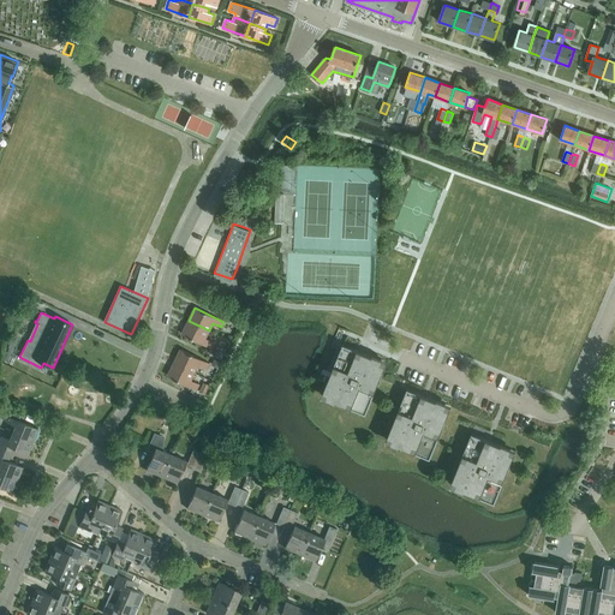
[(243,322),(234,318),(231,324),(239,328),(243,322)]
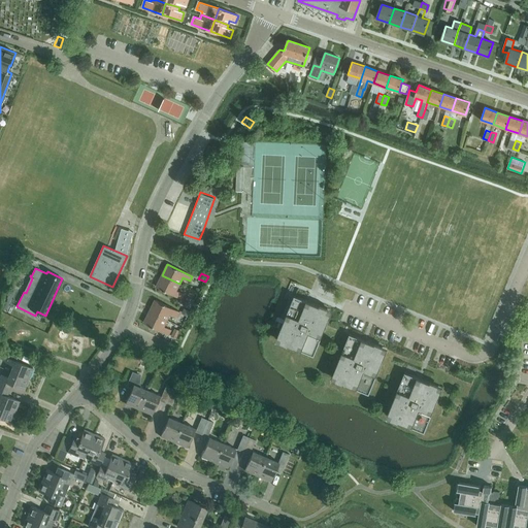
[(176,291),(179,284),(162,275),(156,287),(182,299),(184,294),(176,291)]
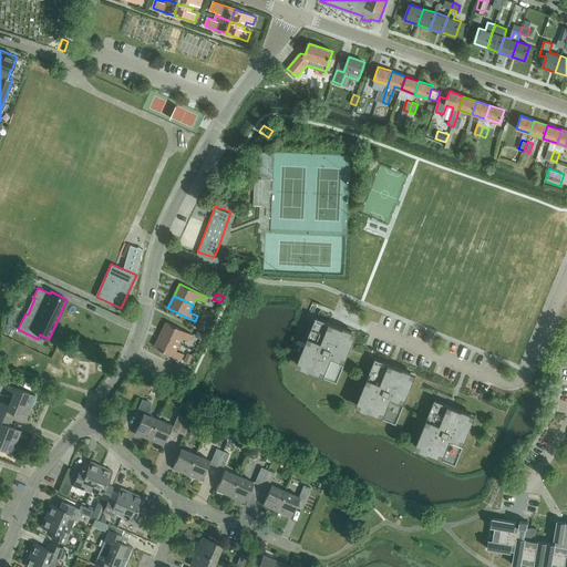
[(11,310),(6,307),(1,313),(7,317),(11,310)]
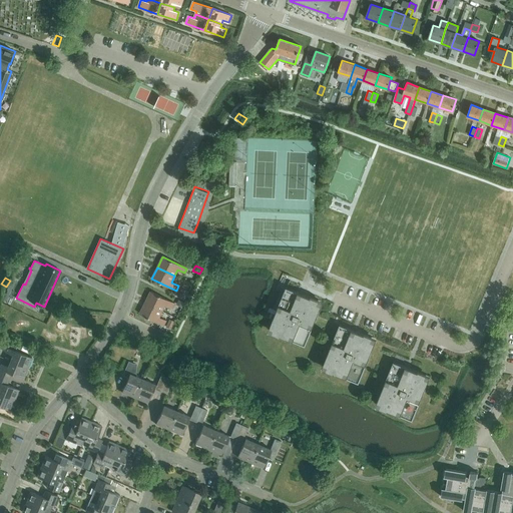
[(284,280),(283,286),(290,288),(291,282),(284,280)]
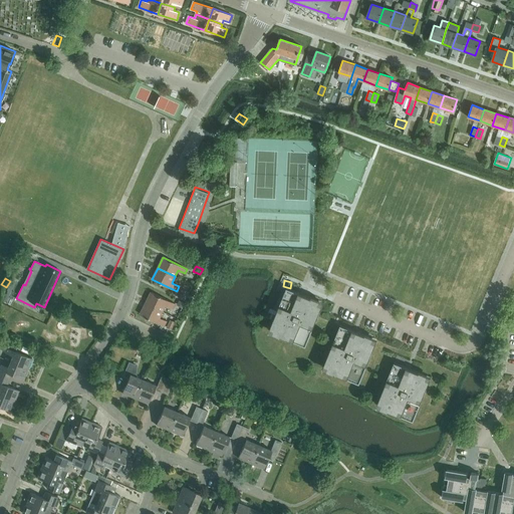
[(311,297),(287,287),(271,326),(276,328),(274,333),(306,345),(321,307),(323,302),(311,297)]
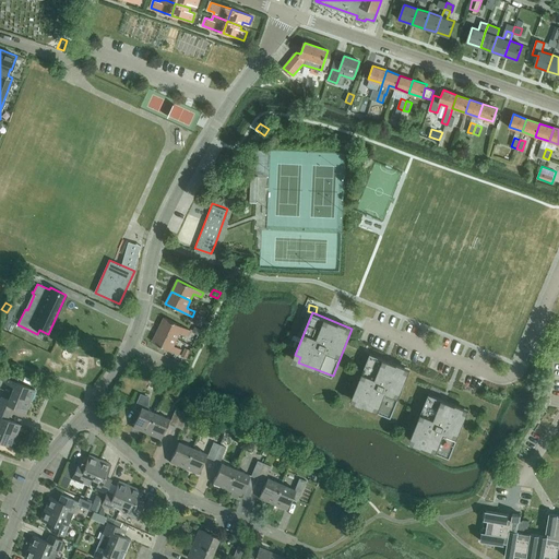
[(199,314),(194,323),(201,326),(205,318),(199,314)]
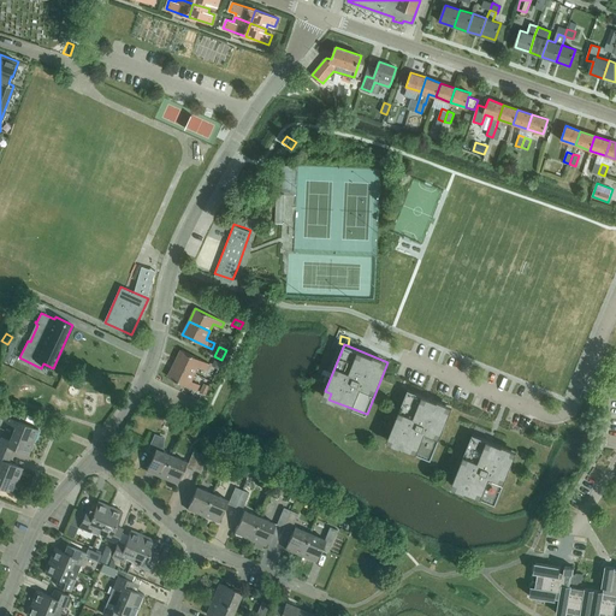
[(175,363),(195,373),(199,366),(207,369),(209,363),(181,350),(175,363)]
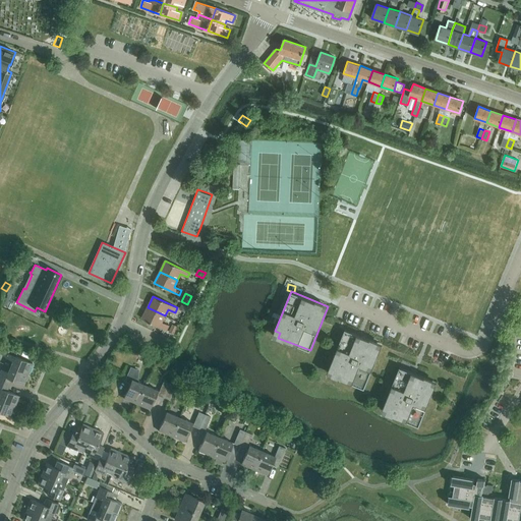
[(162,322),(165,315),(148,307),(141,319),(167,331),(169,326),(162,322)]
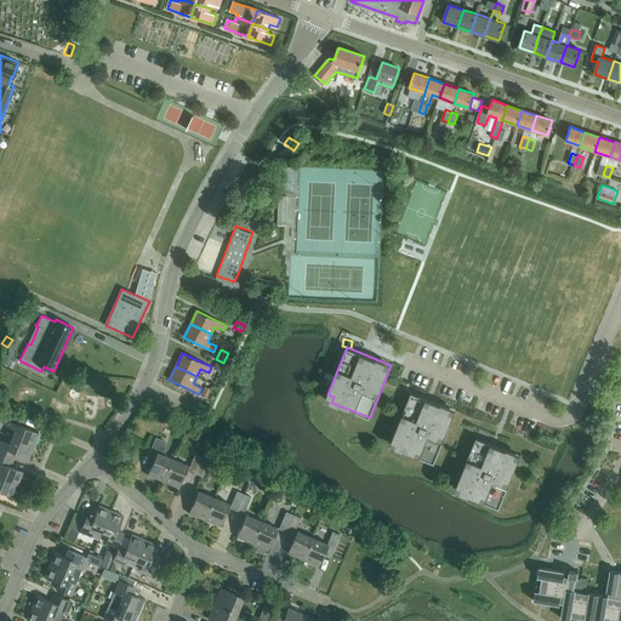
[(212,389),(206,387),(201,397),(208,399),(212,389)]
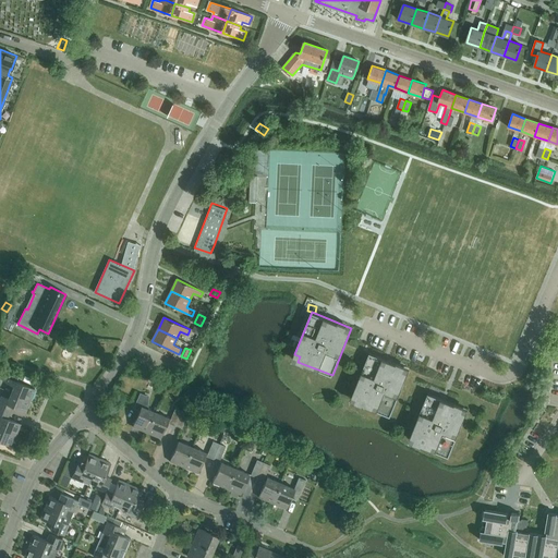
[(396,363),(370,352),(352,395),(358,397),(356,402),(390,416),(408,374),(410,368),(397,363),(396,363)]
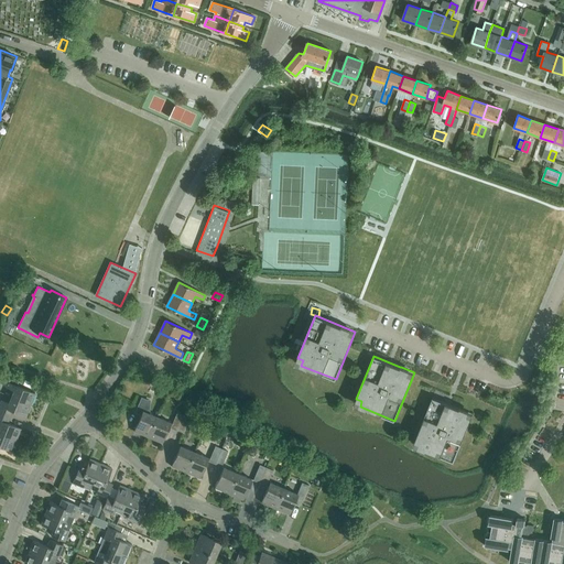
[(14,390),(11,397),(30,404),(35,393),(6,381),(3,386),(14,390)]
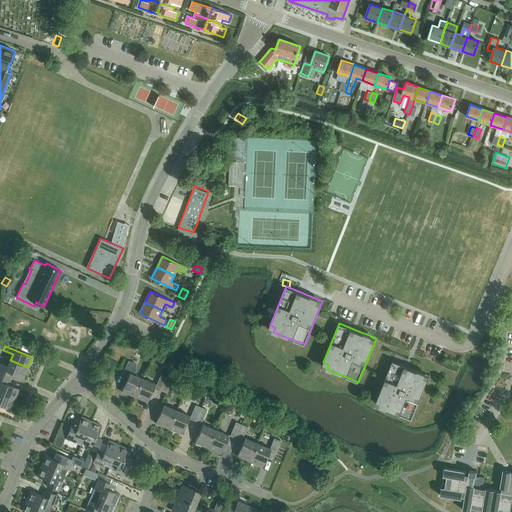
[(152,354),(147,352),(143,361),(149,363),(152,354)]
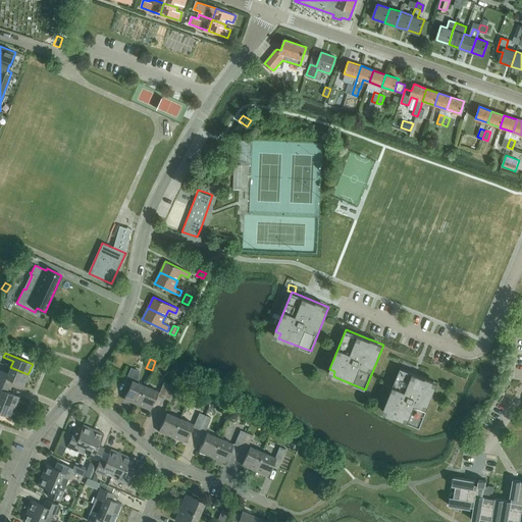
[(1,370),(0,372),(0,381),(9,385),(11,380),(23,384),(28,374),(10,367),(8,373),(1,370)]
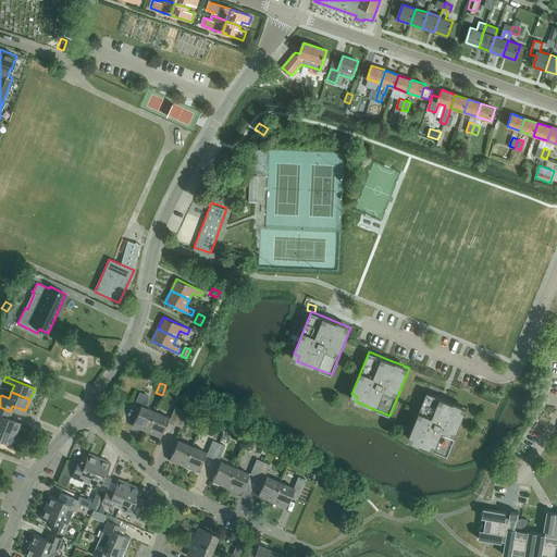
[(146,432),(155,411),(141,406),(146,395),(139,392),(133,407),(139,410),(133,425),(146,432)]
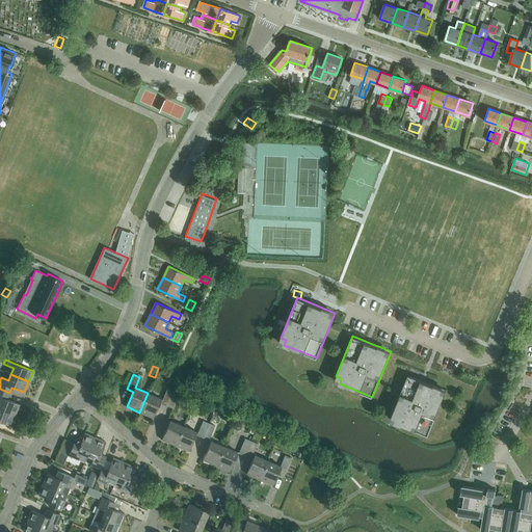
[(433,386),(408,375),(392,415),(397,417),(395,421),(428,434),(444,395),(446,390),(433,384),(433,386)]
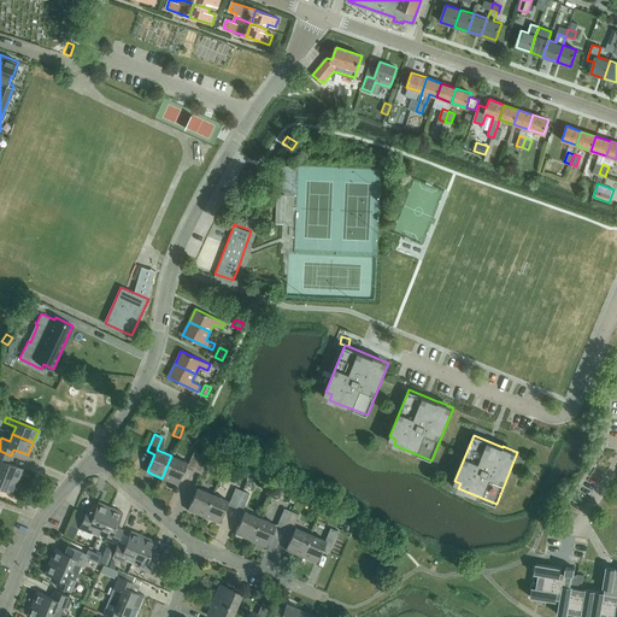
[(0,472),(17,481),(23,469),(9,463),(11,456),(0,451),(0,472)]
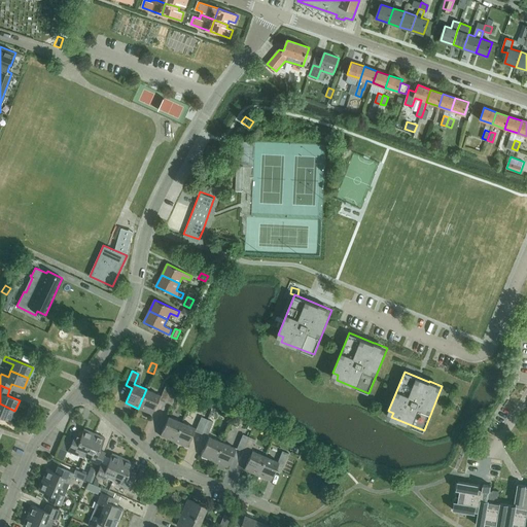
[(166,401),(171,388),(166,385),(160,399),(166,401)]
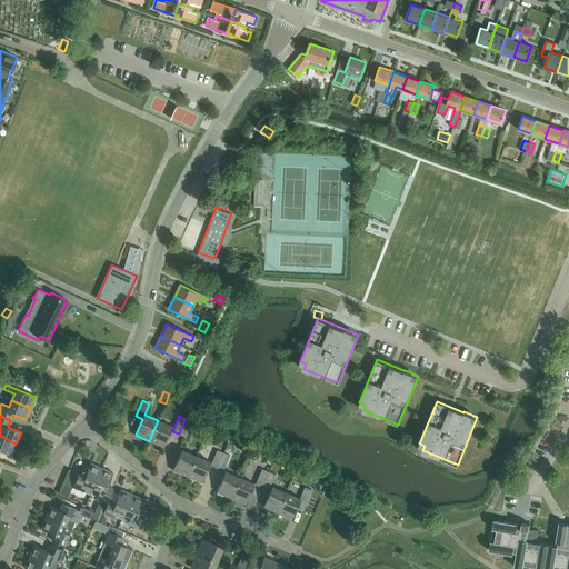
[(191,421),(185,419),(179,433),(185,437),(191,421)]
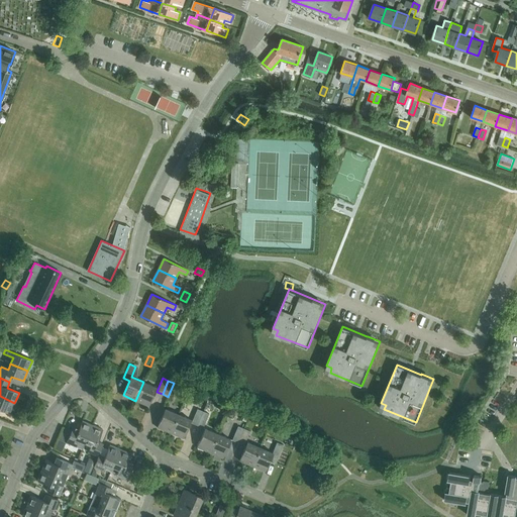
[(157,387),(143,382),(135,401),(148,406),(157,387)]
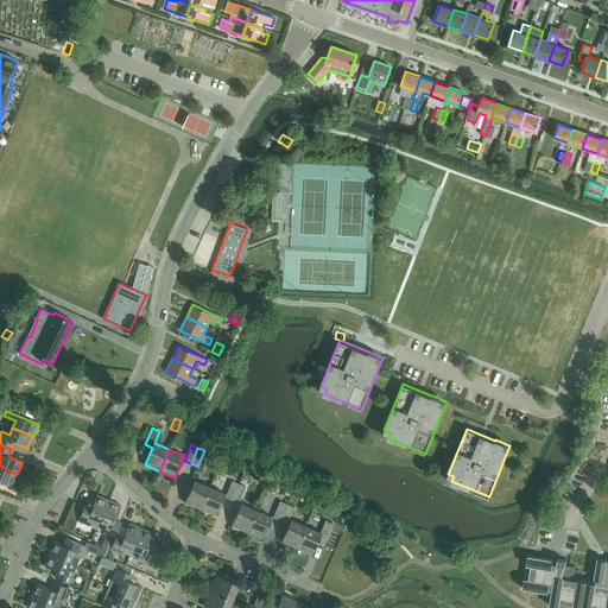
[(17,474),(0,466),(0,481),(12,486),(17,474)]
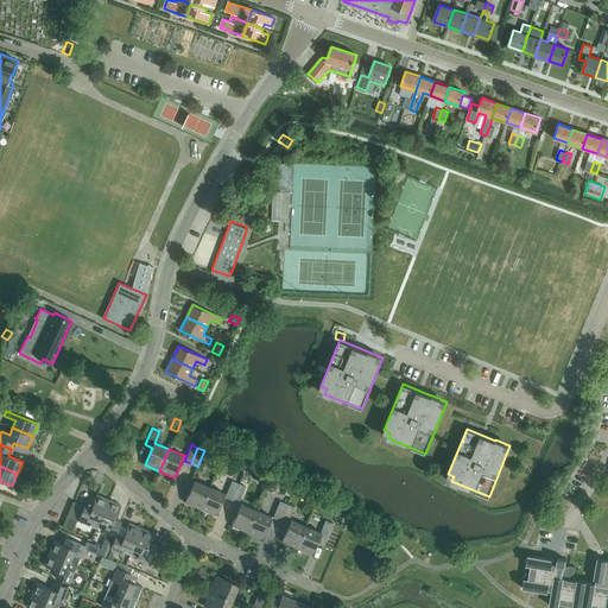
[(267,474),(258,469),(253,479),(263,483),(267,474)]
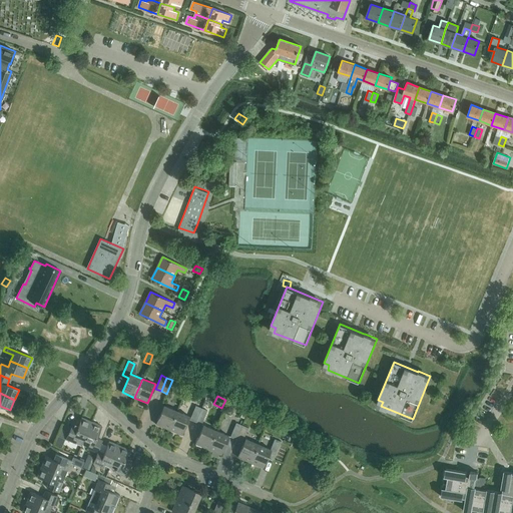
[(156,424),(168,430),(176,411),(164,405),(156,424)]
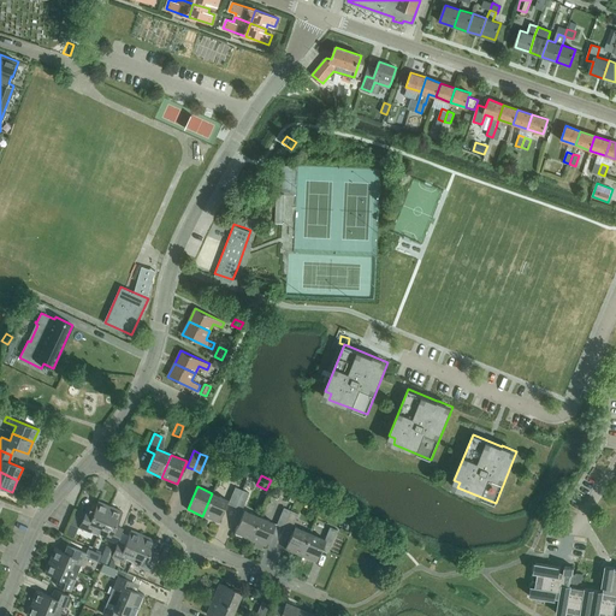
[(235,507),(242,490),(235,487),(227,503),(235,507)]
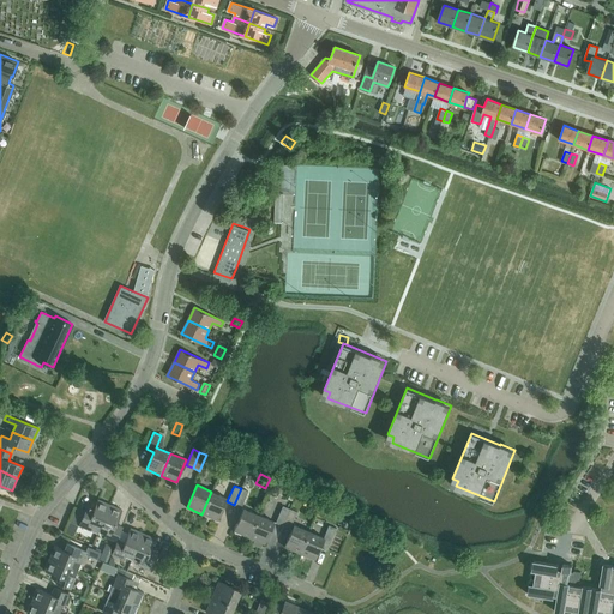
[(248,491),(241,488),(234,505),(241,507),(248,491)]
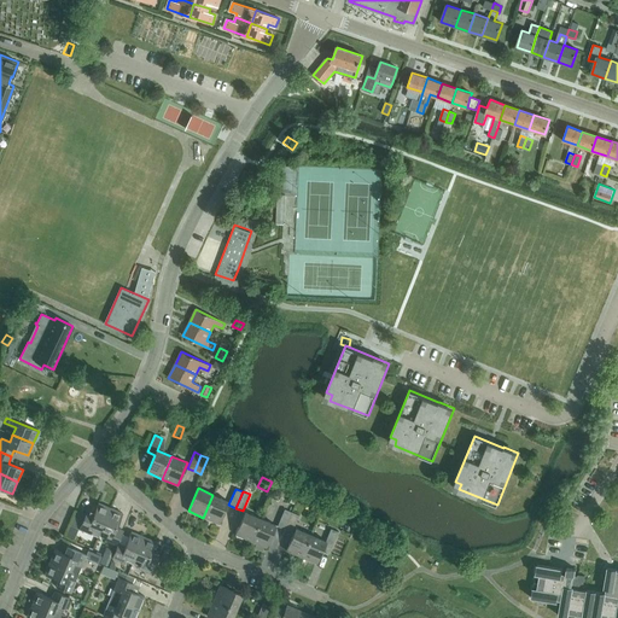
[(299,493),(295,491),(290,502),(295,505),(299,493)]
